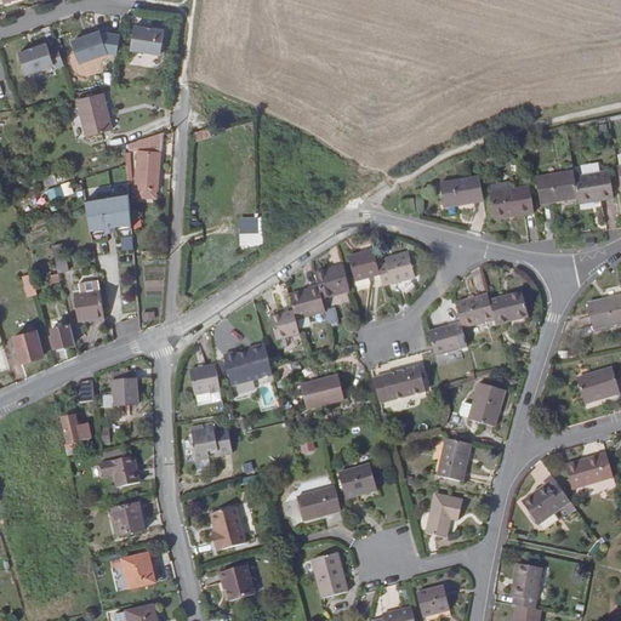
[(135,26),(131,50),(161,55),(165,30),(135,26)]
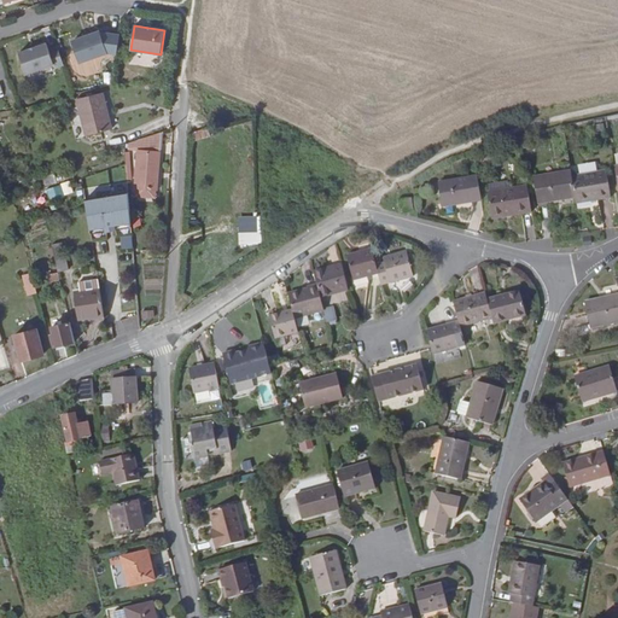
[(76,64),(121,53),(115,29),(71,40),(76,64)]
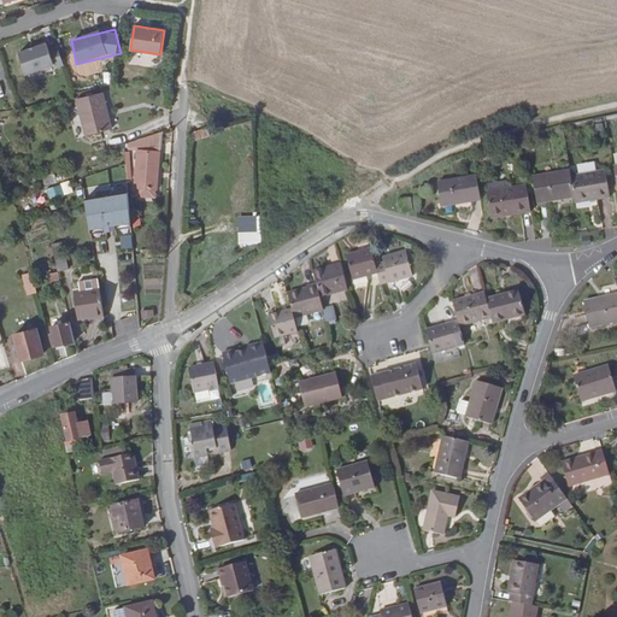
[(63,63),(57,46),(48,48),(46,42),(18,53),(27,74),(53,63),(56,66),(63,63)]
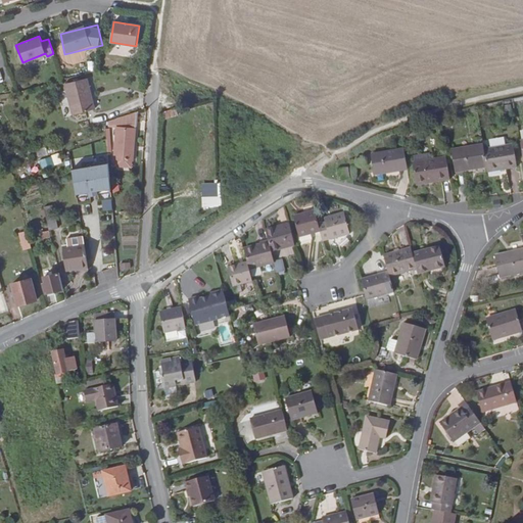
[(86,80),(63,85),(74,116),(94,110),(86,80)]
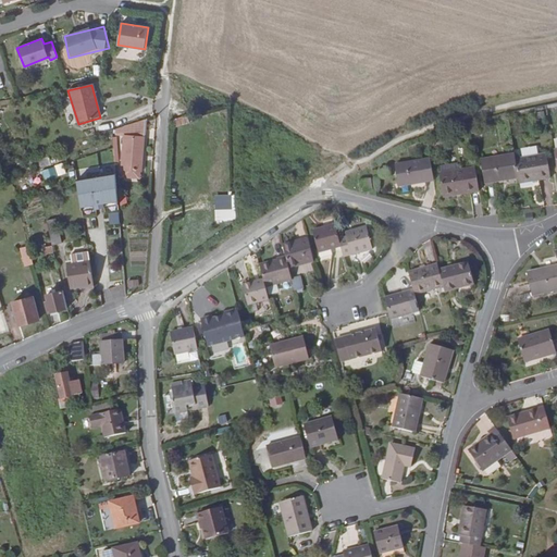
[(146,121),(133,125),(132,133),(145,133),(146,121)]
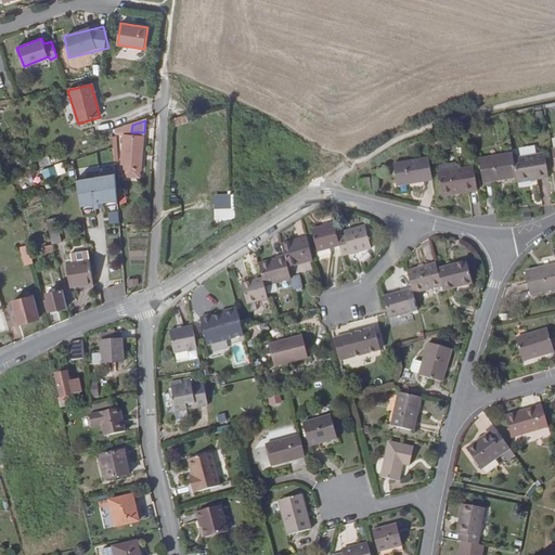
[(144,132),(131,132),(131,139),(125,139),(121,171),(141,173),(144,132)]
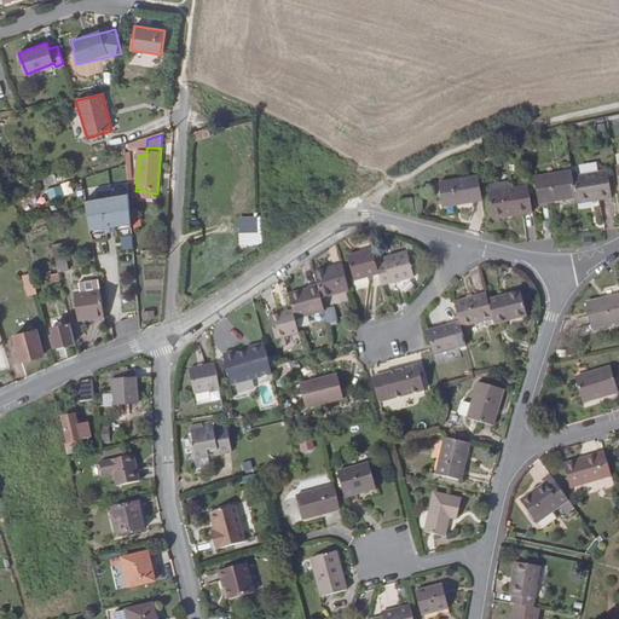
[(53,174),(41,178),(45,187),(57,183),(53,174)]
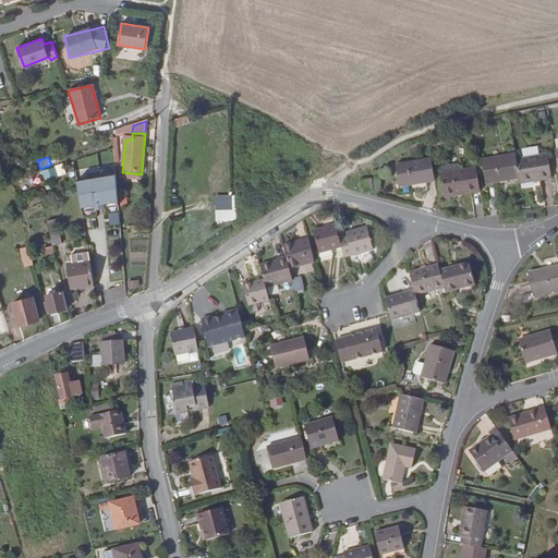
[(546,157),(513,164),(517,182),(518,189),(549,183),(546,157)]
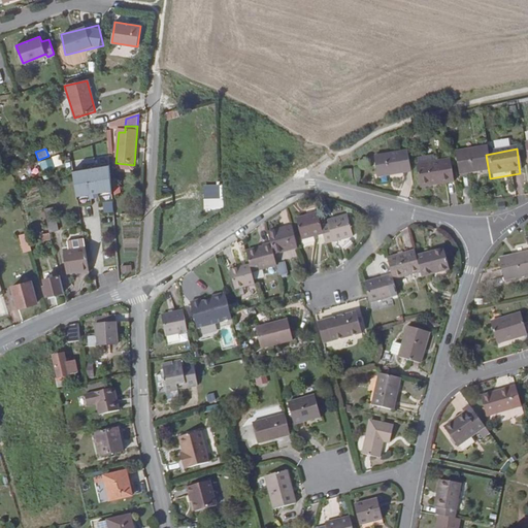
[(458,177),(489,172),(486,155),(485,150),(454,155),(458,177)]
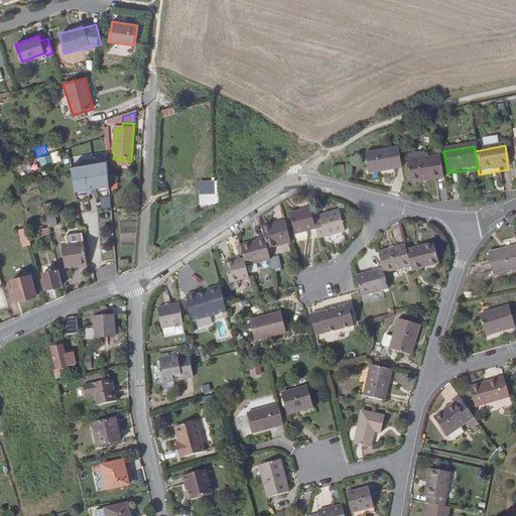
[(364,156),(367,173),(383,170),(384,172),(399,170),(396,150),(364,156)]
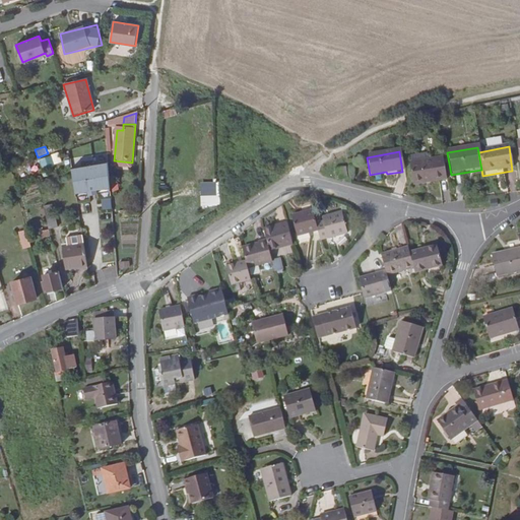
[(42,170),(62,163),(58,152),(38,159),(42,170)]
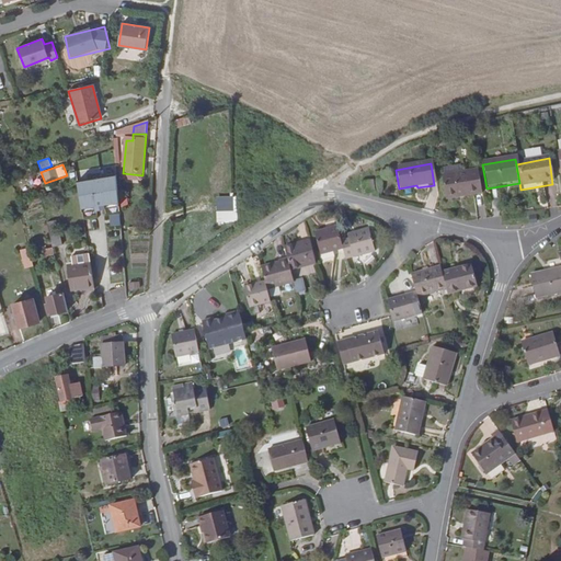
[(441,169),(442,178),(459,174),(458,167),(441,169)]
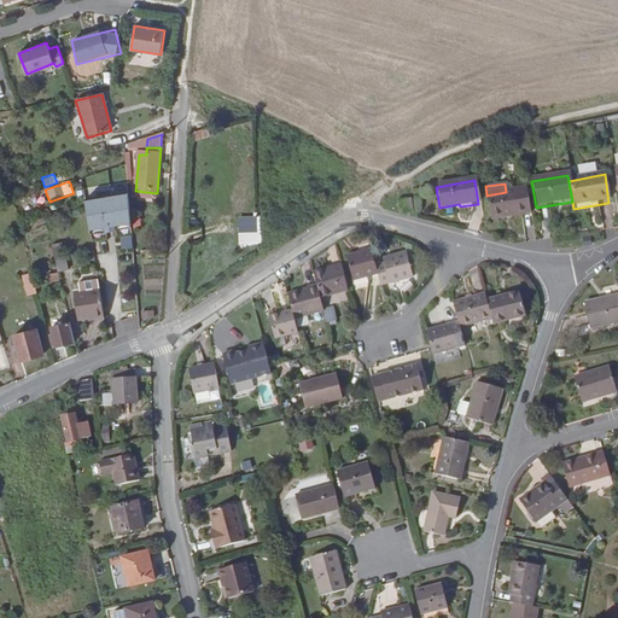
[(506,192),(487,196),(484,197),(489,220),(508,216),(509,219),(529,215),(525,188),(506,192)]
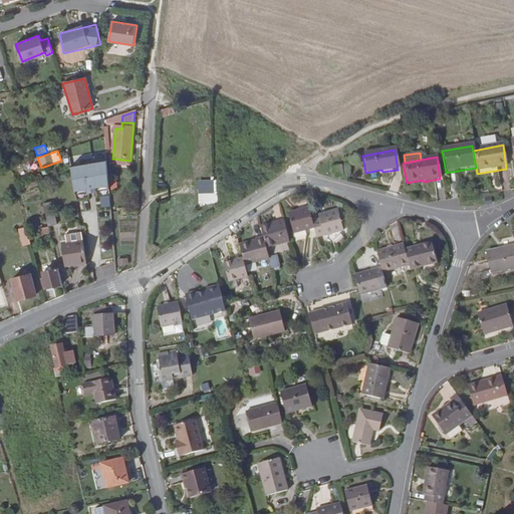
[(105,162),(70,167),(74,193),(109,188),(105,162)]
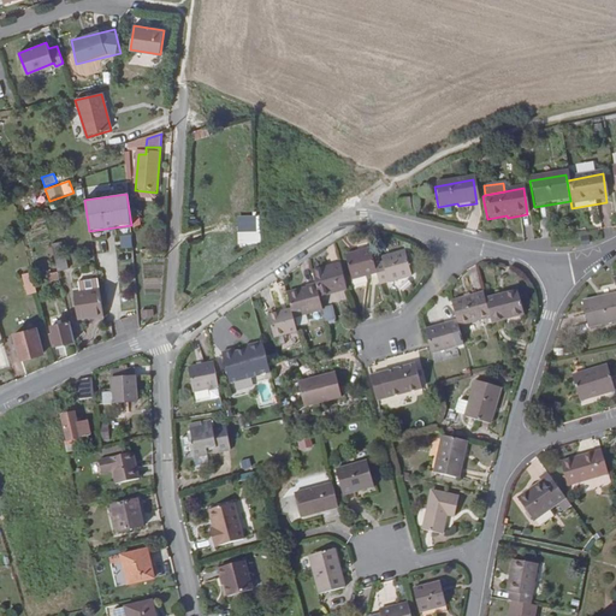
[(408,201),(396,203),(398,214),(409,213),(408,201)]
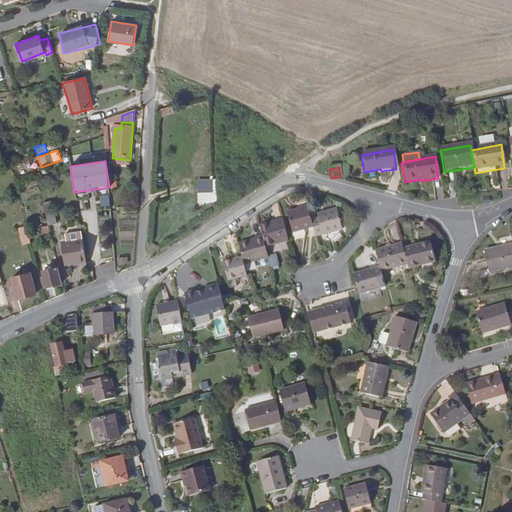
[(217,203),(216,192),(197,192),(198,204),(217,203)]
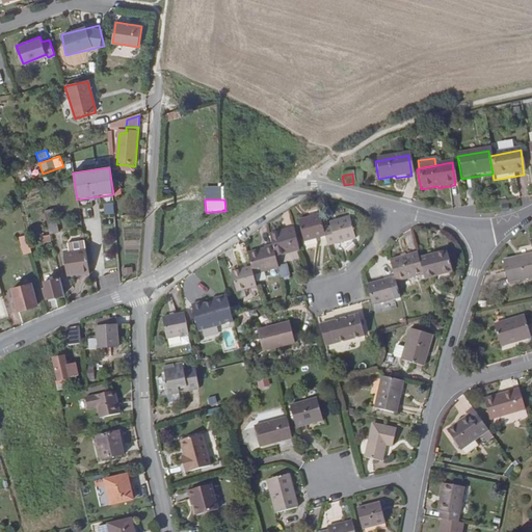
[(103,204),(104,215),(114,214),(112,203),(103,204)]
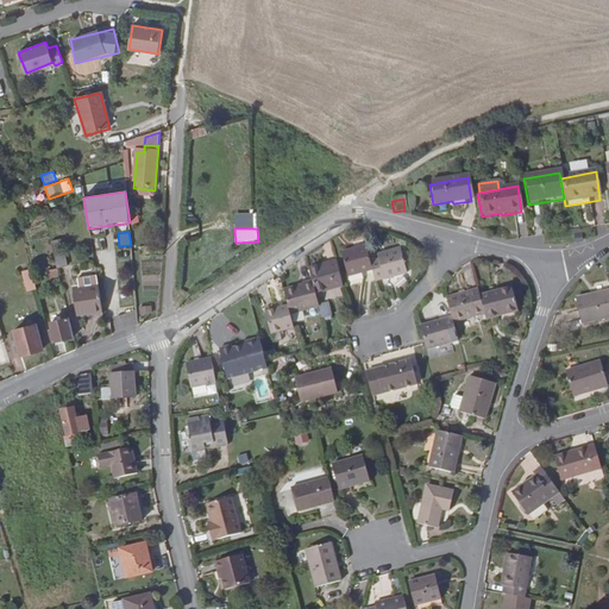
[(58,234),(49,237),(55,264),(66,261),(58,234)]
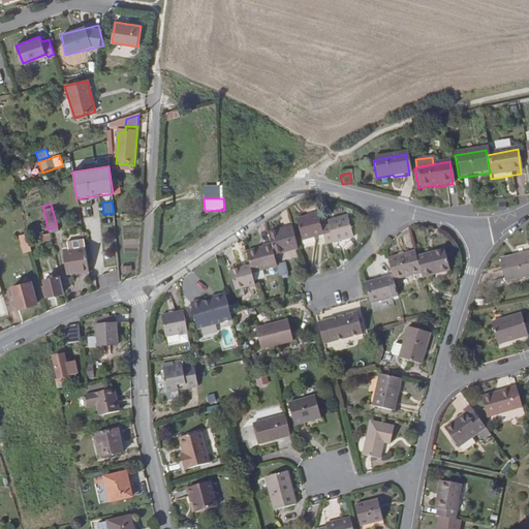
[(324,237),(322,229),(319,216),(298,222),(303,243),(324,237)]
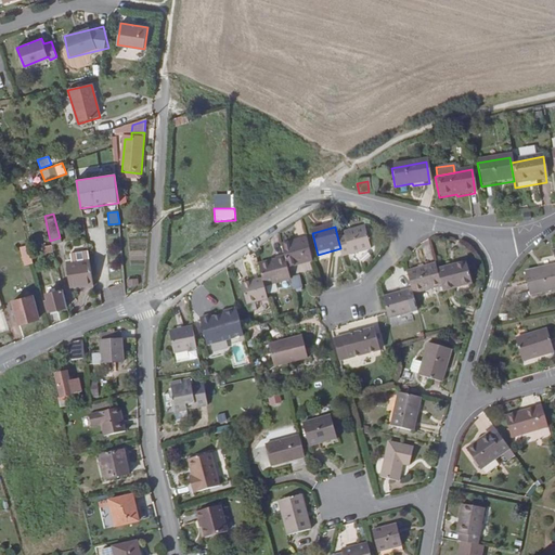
[(346,239),(338,241),(340,248),(344,258),(372,250),(365,229),(345,234),(346,239)]
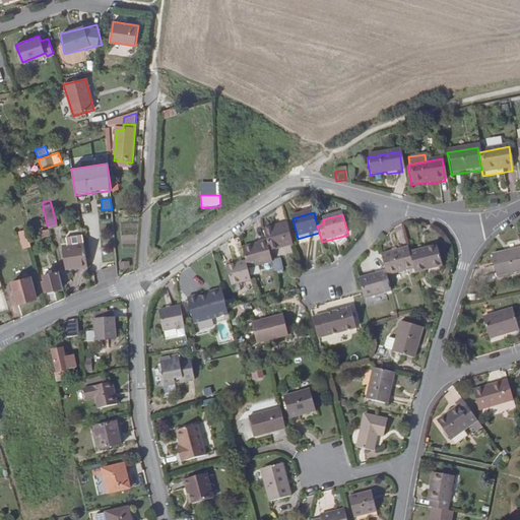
[(267,244),(270,253),(294,247),(288,225),(264,232),(267,244)]
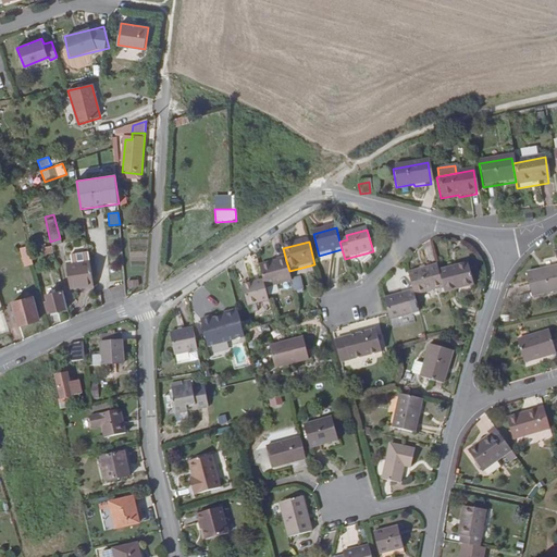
[(24,261),(32,259),(28,246),(21,248),(24,261)]
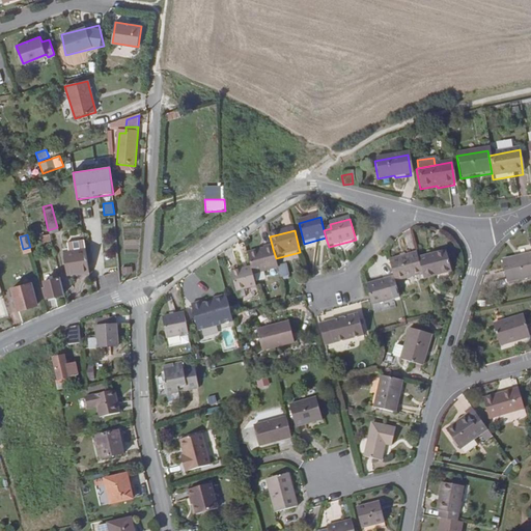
[(67,241),(68,248),(85,246),(84,239),(67,241)]
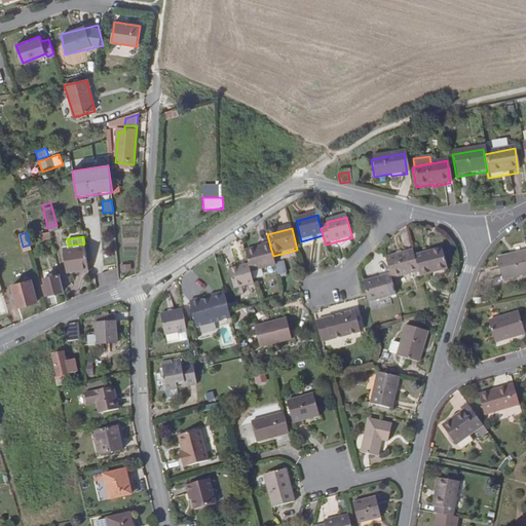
[(64,247),(67,267),(87,264),(84,243),(68,246),(64,247)]
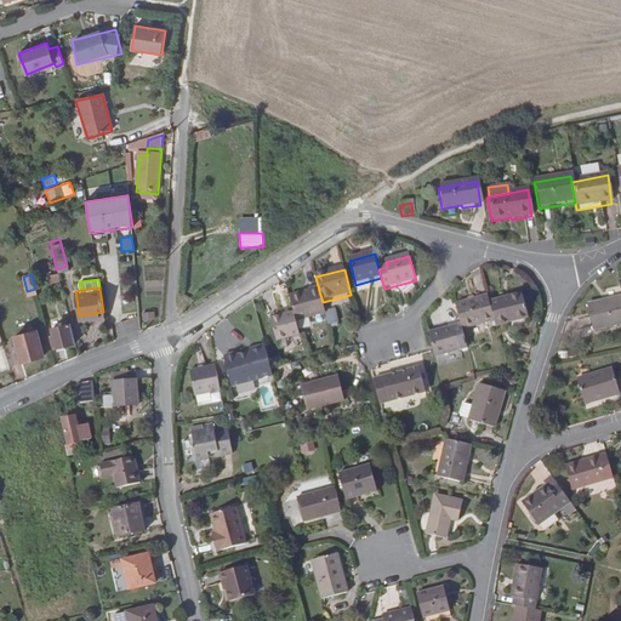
[(323,302),(319,291),(291,300),(295,315),(298,329),(309,326),(308,323),(326,318),(323,302)]
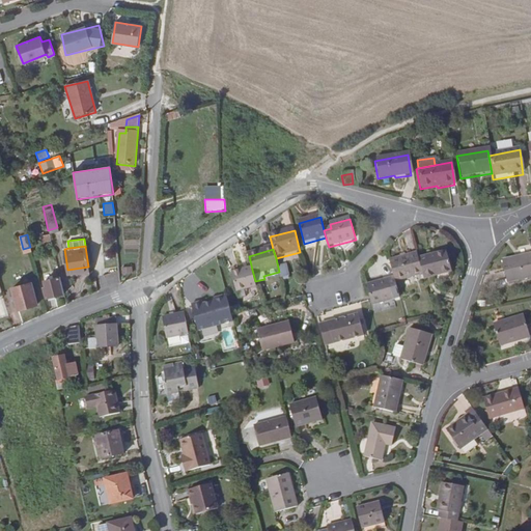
[(423,276),(424,280),(453,272),(447,252),(419,260),(423,276)]
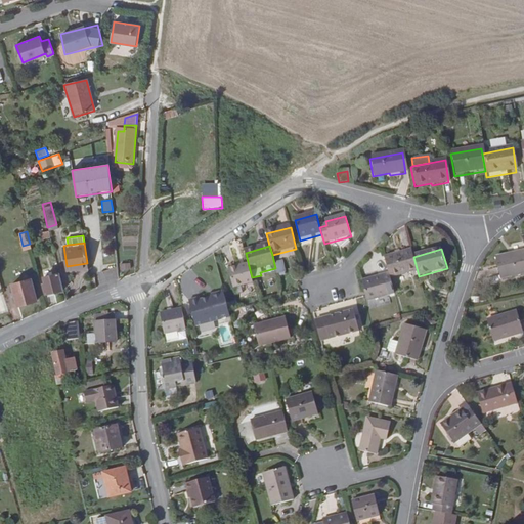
[(385,258),(391,279),(418,272),(413,257),(411,251),(385,258)]
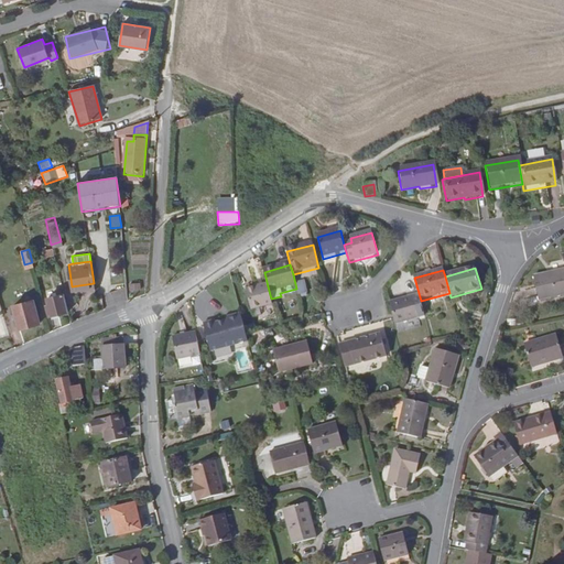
[(538,301),(563,295),(563,271),(532,278),(538,301)]
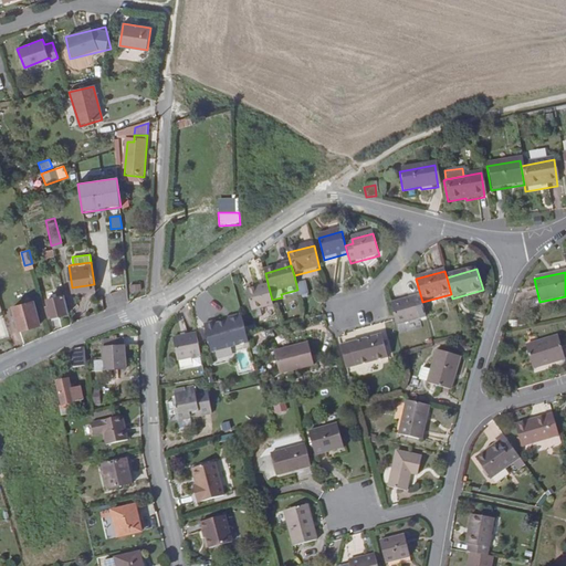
[(274,307),(272,300),(269,287),(248,293),(255,321),(263,318),(261,311),(274,307)]
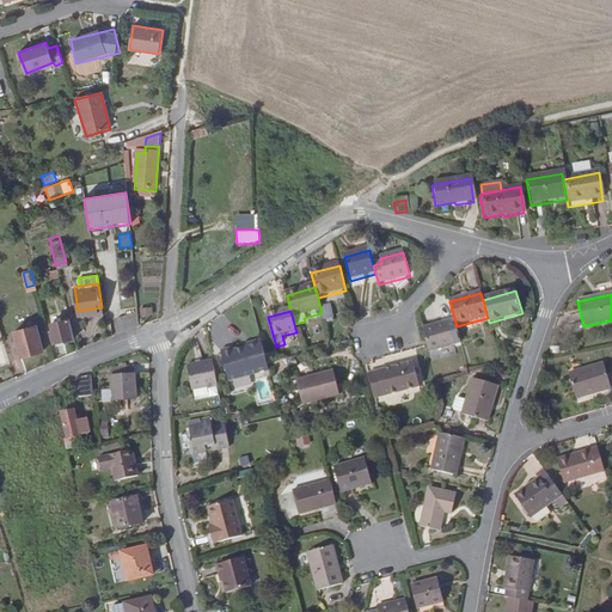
[(72,334),(67,316),(50,320),(51,328),(49,328),(51,338),(72,334)]
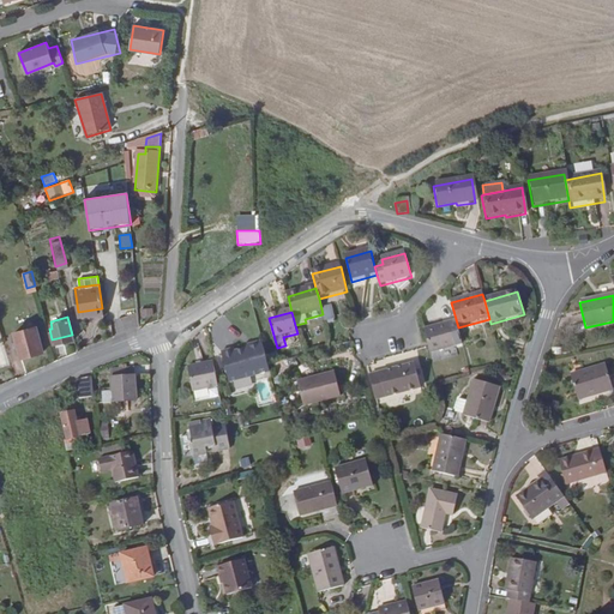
[(41,347),(34,323),(12,329),(19,354),(41,347)]
